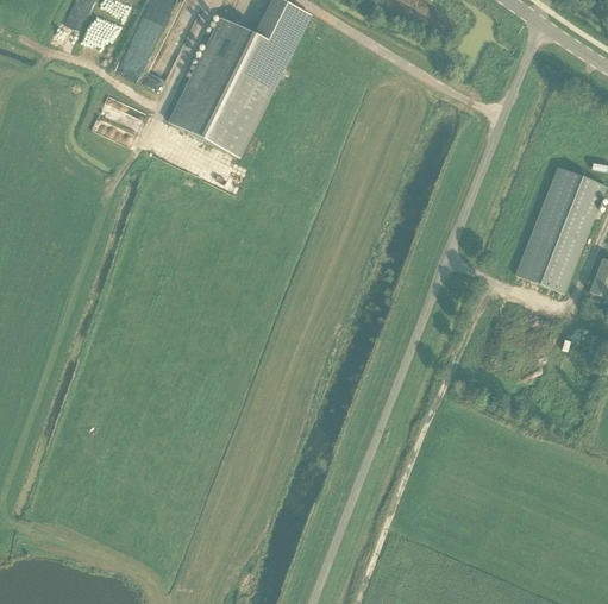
[(77,0),(83,4),(80,10),(88,13),(94,0),(77,0)]
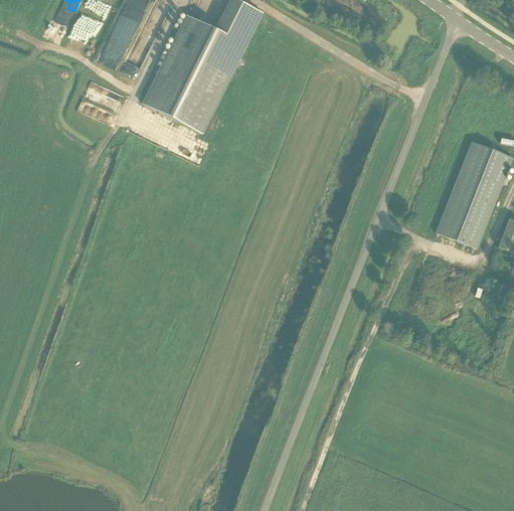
[(102,28),(106,18),(115,0),(95,0),(86,20),(102,28)]
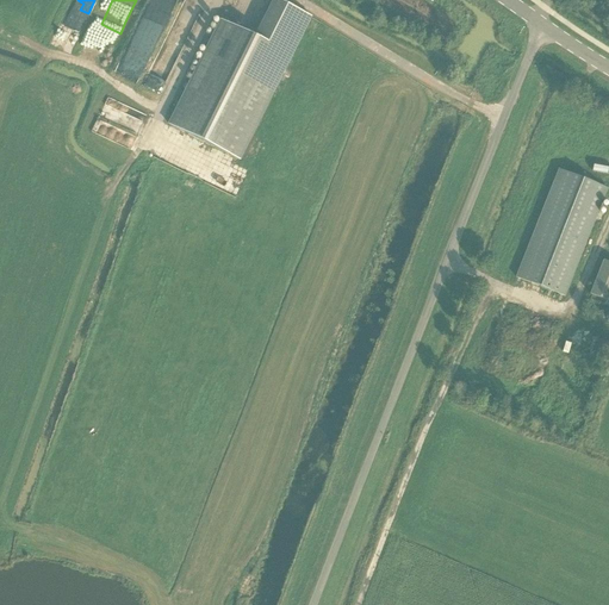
[(311,12),(287,0),(272,0),(262,19),(256,33),(223,17),(171,120),(240,155),(311,12)]
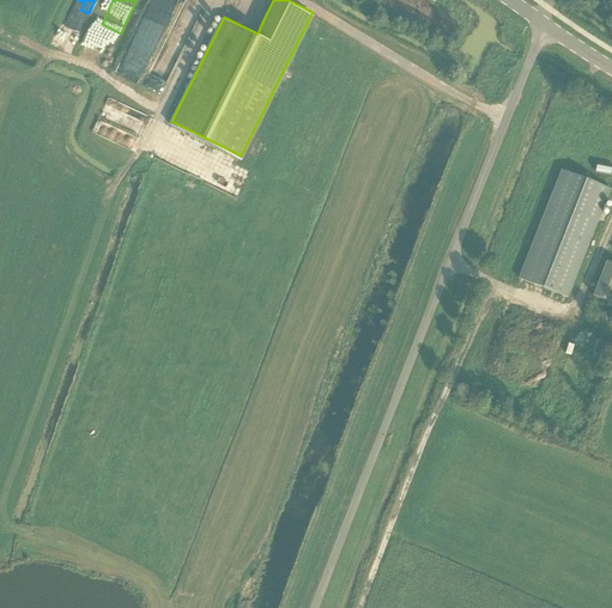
[(146,72),(145,77),(159,83),(162,78),(146,72)]
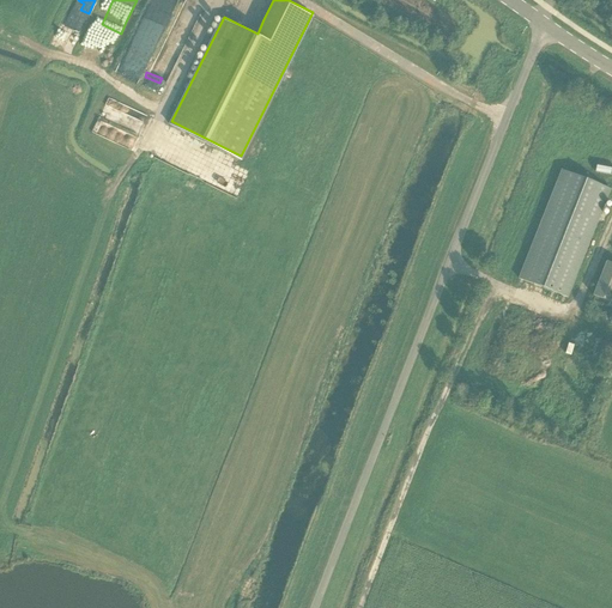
[(611,186),(562,166),(519,275),(568,295),(611,186)]
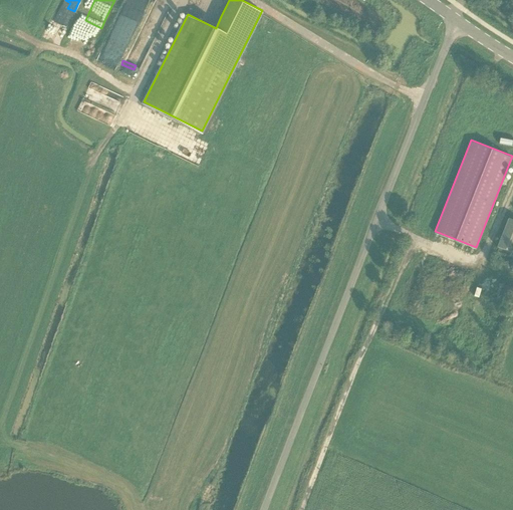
[(512,218),(509,217),(497,245),(512,251),(512,218)]
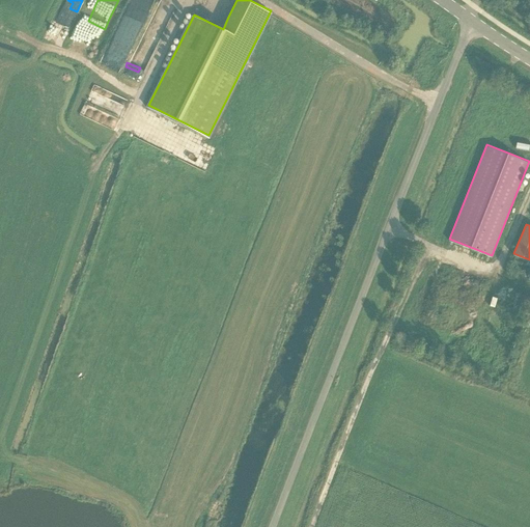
[(438,278),(442,270),(437,268),(433,276),(438,278)]
